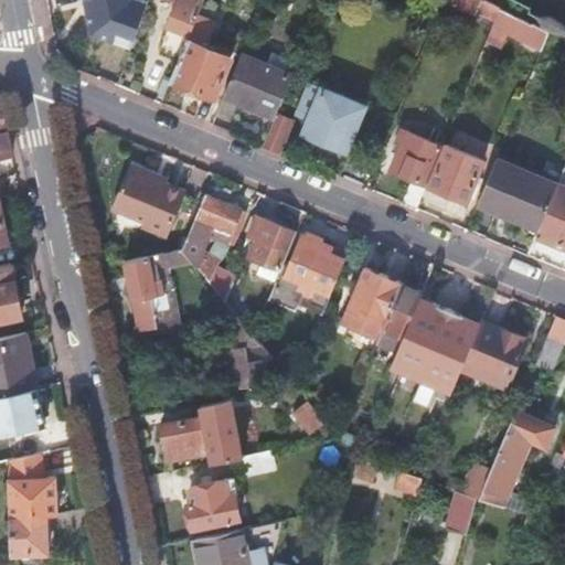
[(114,0),(71,0),(80,41),(120,33),(114,0)]
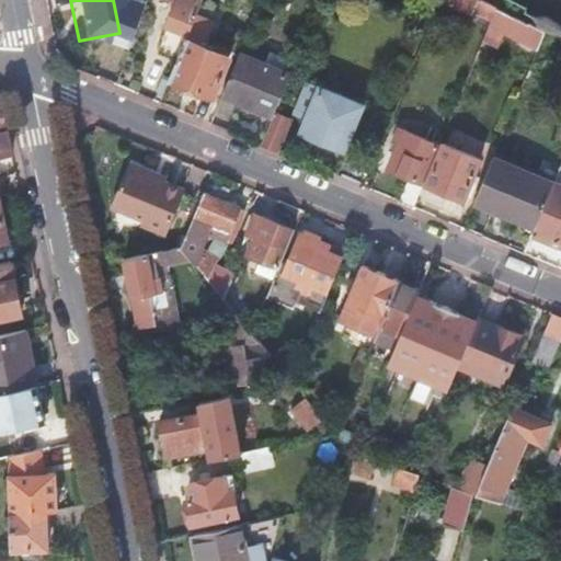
[(190,33),(203,0),(178,0),(158,47),(161,48),(159,55),(176,63),(189,33),(190,33)]
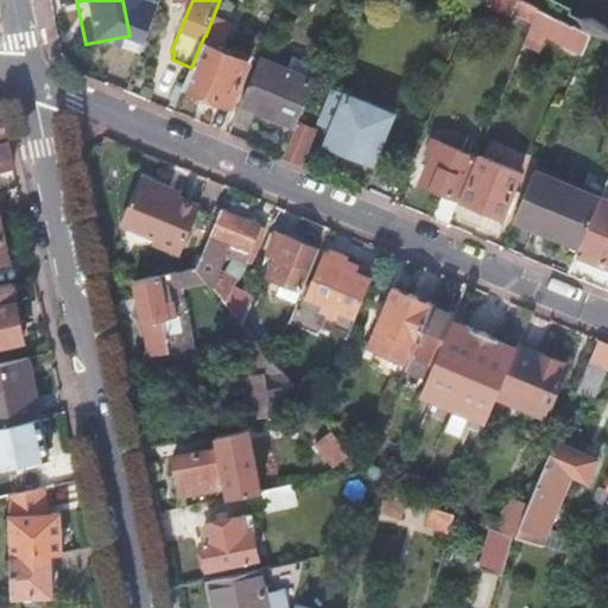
[(529,0),(527,0),(482,0),(508,13),(510,10),(523,16),(524,14),(533,19),(539,6),(529,0)]
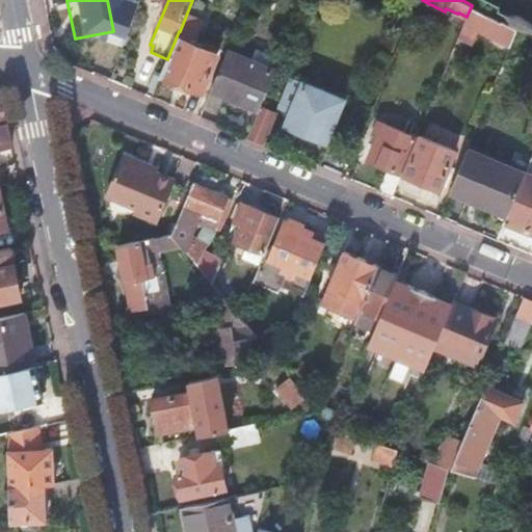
[(472,5),(467,17),(462,26),(511,45),(519,29),(472,5)]
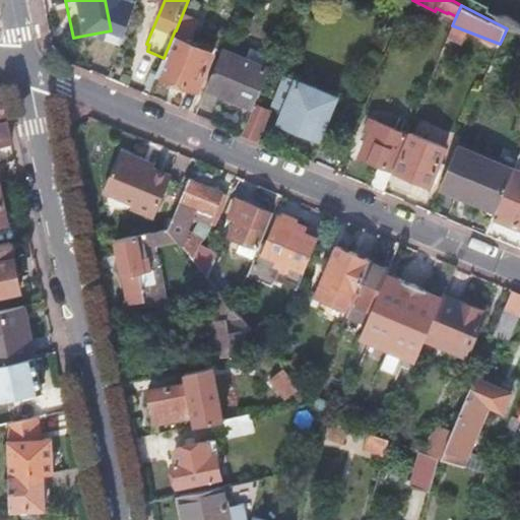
[(214,47),(176,30),(175,30),(164,58),(158,70),(197,86),(214,47)]
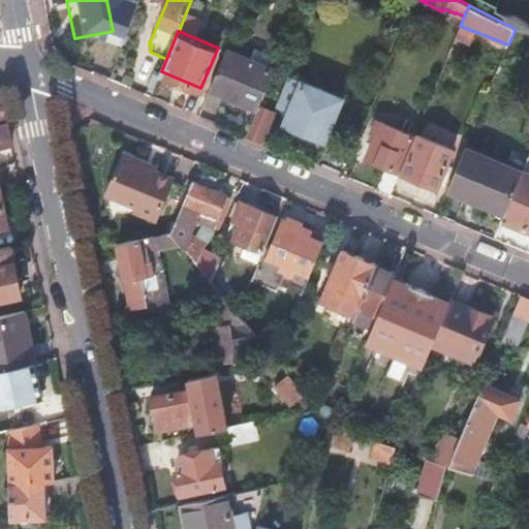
[(227,50),(211,89),(258,109),(259,104),(274,70),(227,50)]
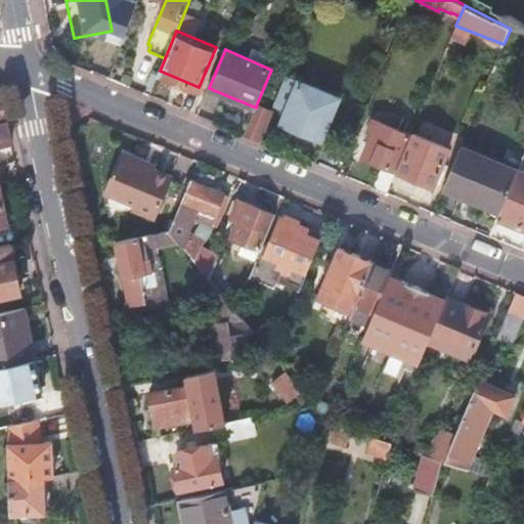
[(286,86),(278,101),(289,105),(282,122),(321,138),(329,121),(339,126),(347,106),(337,102),(339,95),(334,93),(336,89),(307,77),(305,81),(300,79),(295,90),(286,86)]
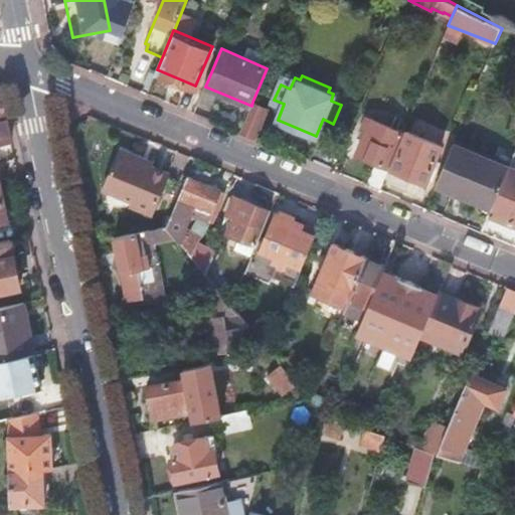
[(0,142),(11,140),(1,92),(0,91),(0,142)]
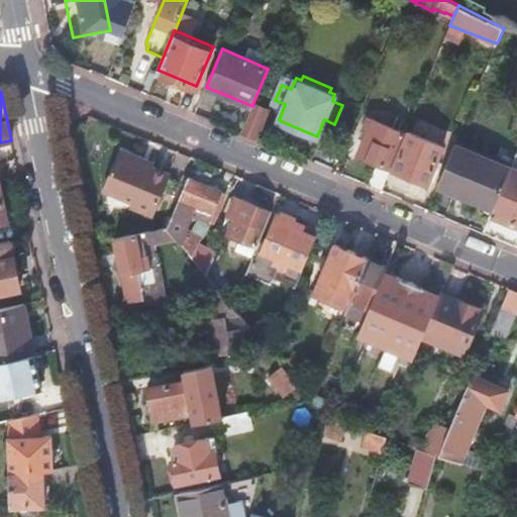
[(253,102),(252,106),(241,132),(255,138),(268,108),(253,102)]
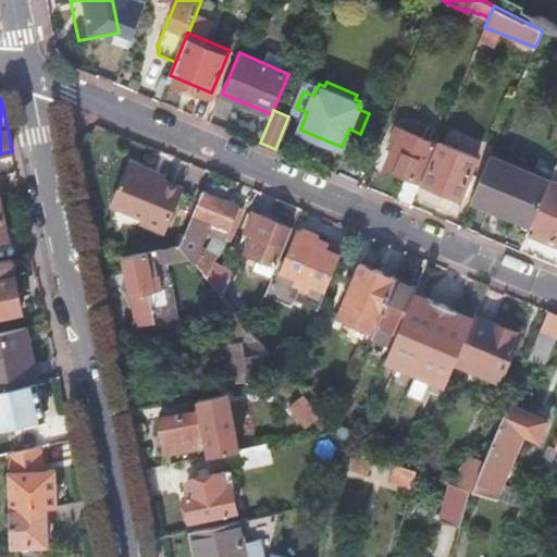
[(407,173),(397,199),(410,206),(436,143),(396,126),(391,138),(396,140),(386,165),(407,173)]
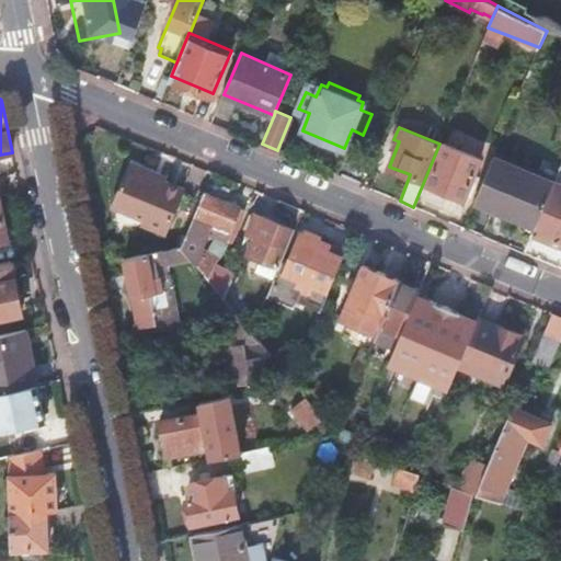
[(444,141),(427,183),(466,198),(482,157),(444,141)]
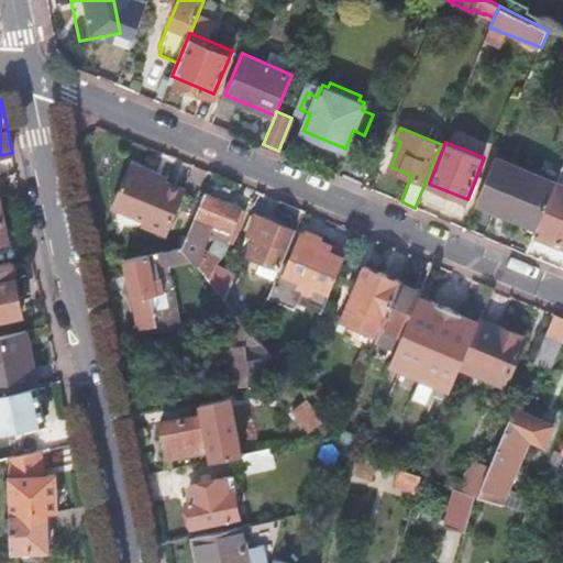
[(496,156),(477,200),(538,227),(556,183),(539,175),(496,156)]
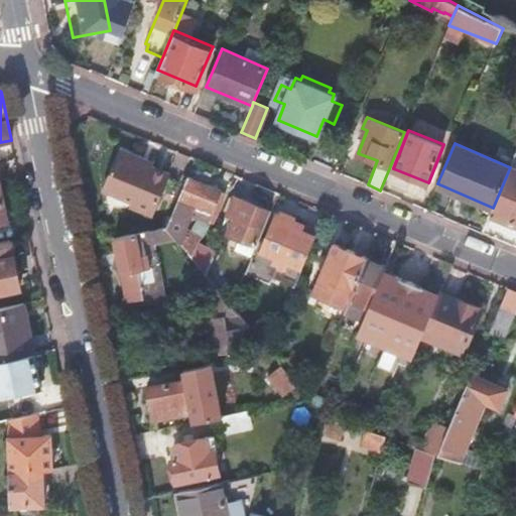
[(515,152),(500,145),(494,160),(510,167),(511,164),(515,153),(515,152)]
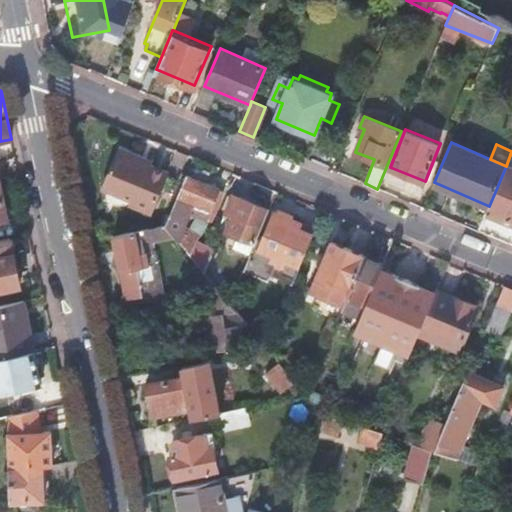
[(139,159),(140,156),(119,147),(103,187),(130,198),(128,202),(151,211),(167,169),(151,163),(139,159)]
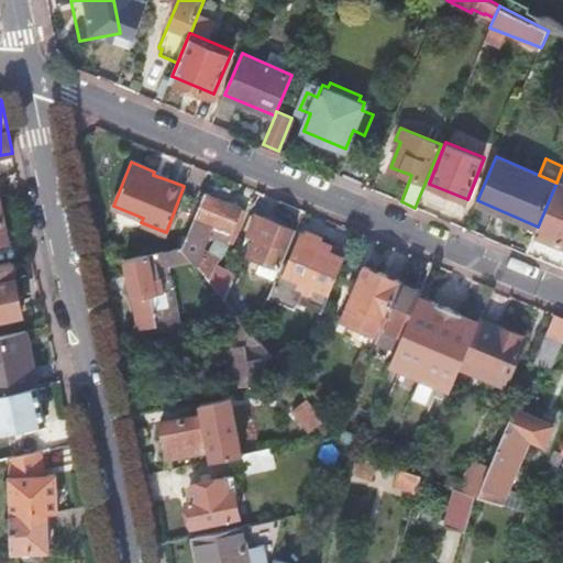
[(556,183),(538,227),(536,232),(562,243),(562,181),(558,179),(556,183)]
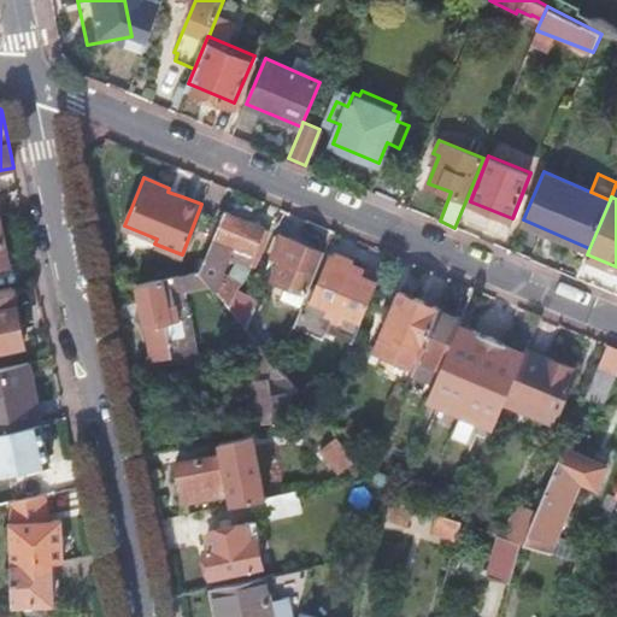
[(265,227),(224,211),(199,271),(240,319),(254,293),(239,285),(222,274),(229,254),(236,258),(239,252),(251,257),(253,251),(254,252),(265,227)]
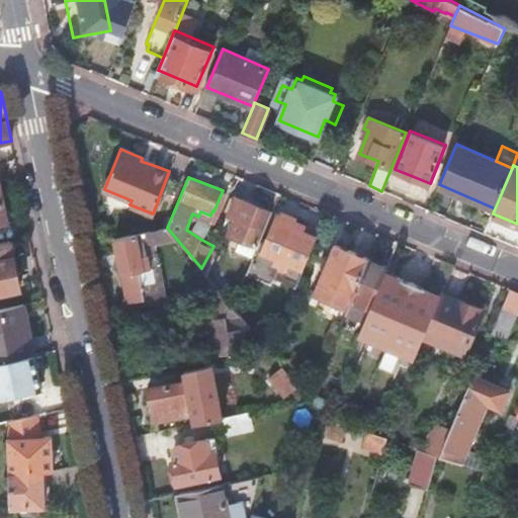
[(260,240),(272,211),(236,196),(229,212),(236,216),(230,232),(259,244),(260,240)]
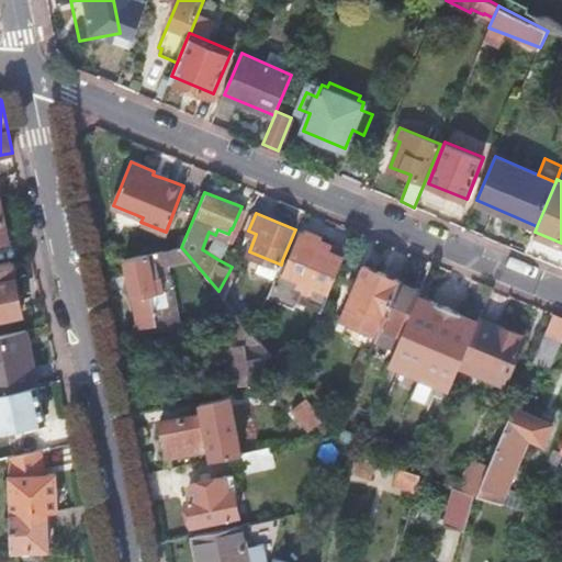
[(281,265),(269,294),(294,305),(302,288),(312,292),(315,284),(329,291),(344,257),(319,246),(322,240),(319,238),(321,236),(307,231),(306,234),(302,232),(289,262),(282,260),(281,265)]
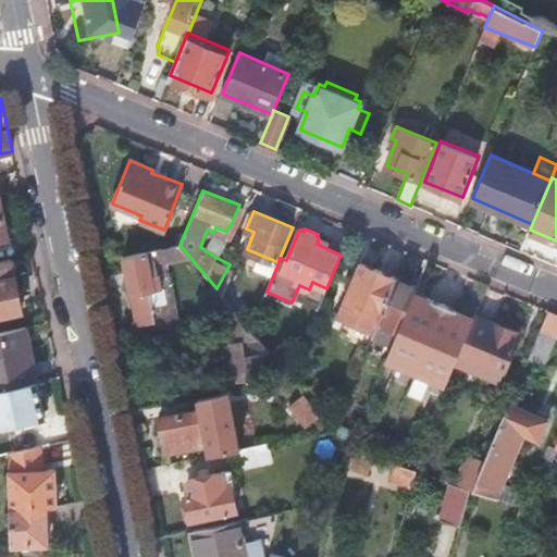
[(159,249),(124,256),(139,325),(157,321),(151,289),(156,289),(149,262),(162,260),(159,249)]
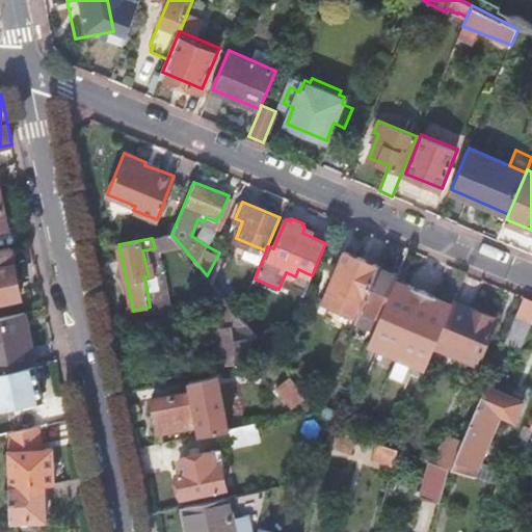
[(0,298),(22,294),(12,246),(0,248),(0,298)]
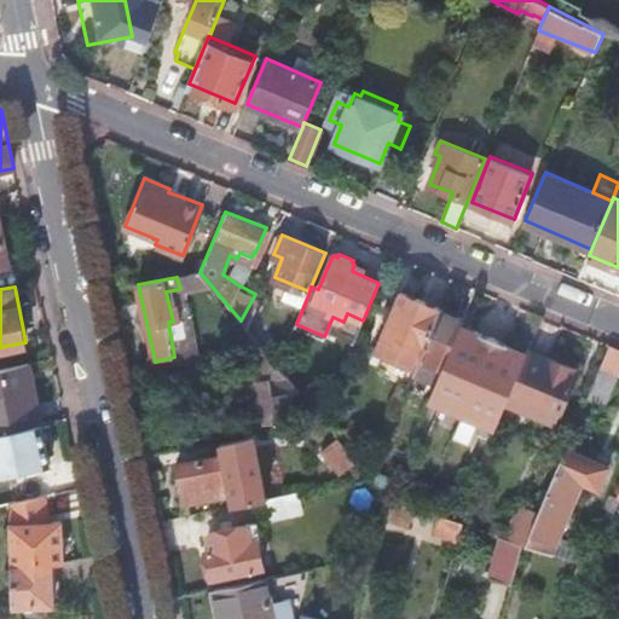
[(415,368),(418,358),(440,306),(401,290),(376,352),(415,368)]
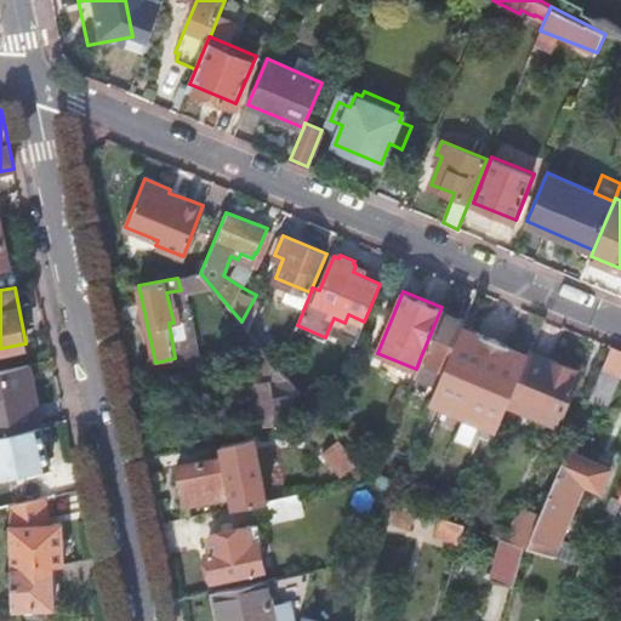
[(420,359),(443,369),(462,324),(465,317),(442,307),(420,359)]
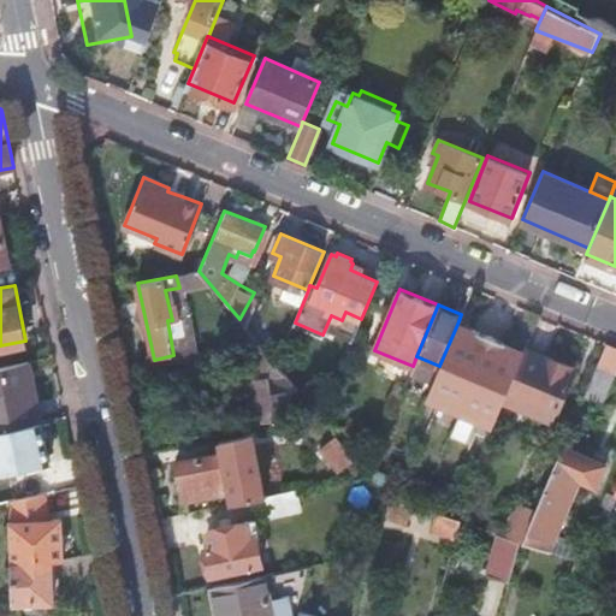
[(473,327),(458,321),(439,366),(426,398),(442,404),(443,402),(477,416),(475,419),(493,426),(504,397),(525,350),(510,343),(473,327)]
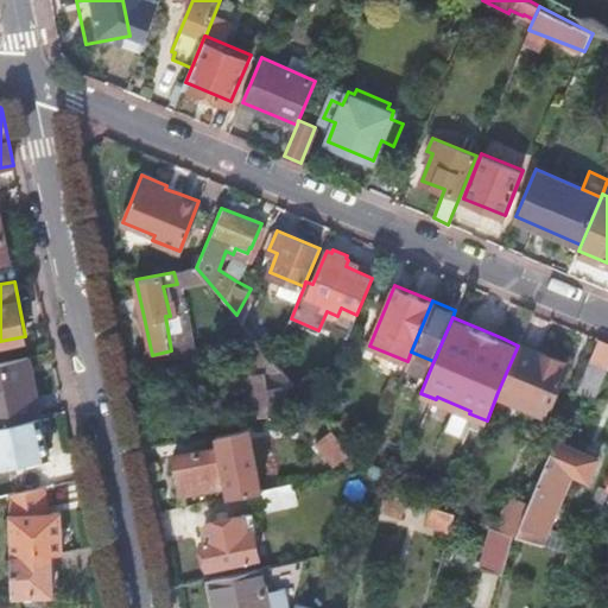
[(255,339),(248,328),(222,333),(225,344),(255,339)]
